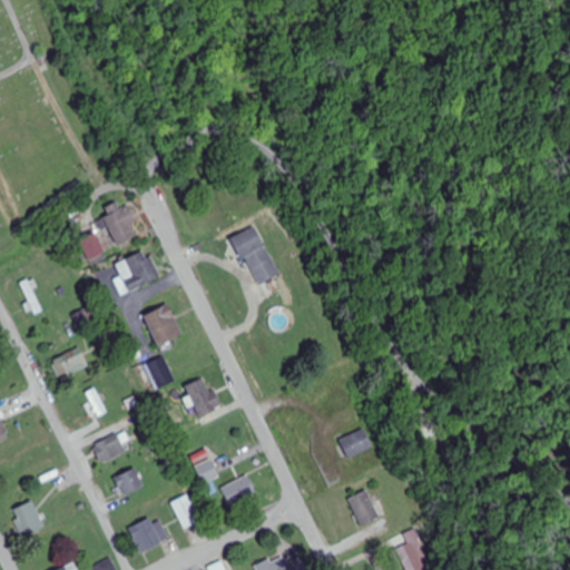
[(130,206),(120,209),(119,205),(105,208),(116,247),(139,239),(130,206)]
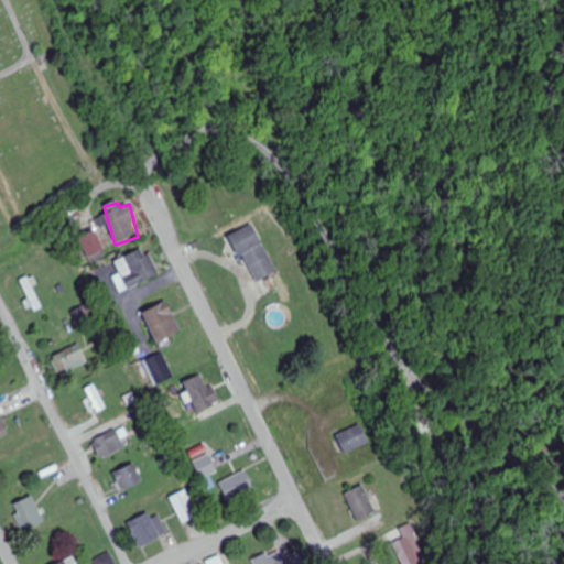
[(76,237),(94,263),(109,253),(91,227),(76,237)]
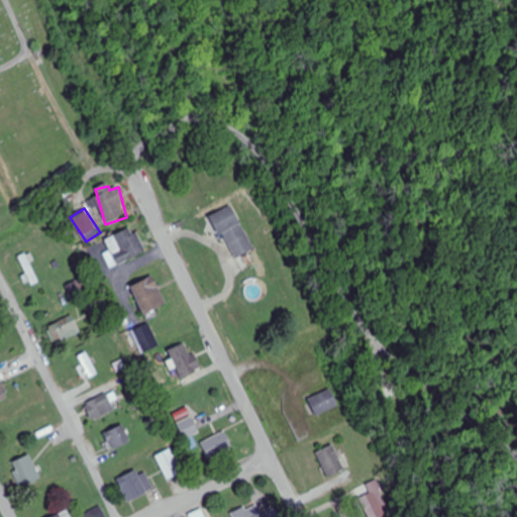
[(235,218),(220,230),(242,257),(256,246),(235,218)]
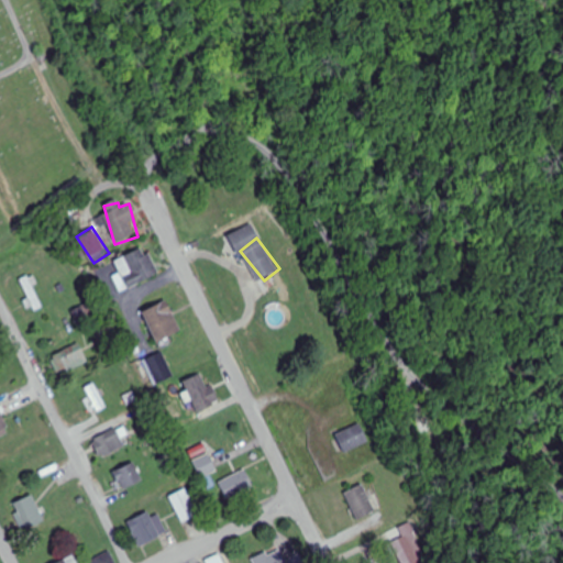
[(109,264),(116,282),(124,278),(129,289),(159,276),(148,247),(109,264)]
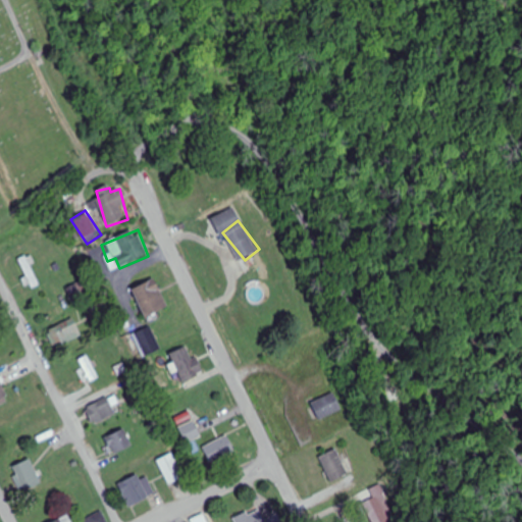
[(134,289),(146,318),(169,308),(157,278),(134,289)]
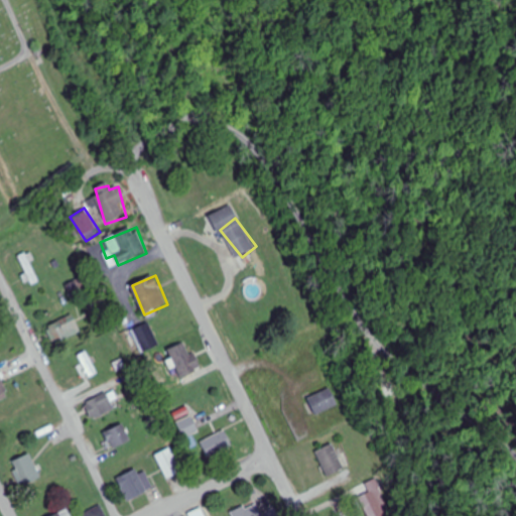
[(52,339),(79,329),(73,312),(46,323),(52,339)]
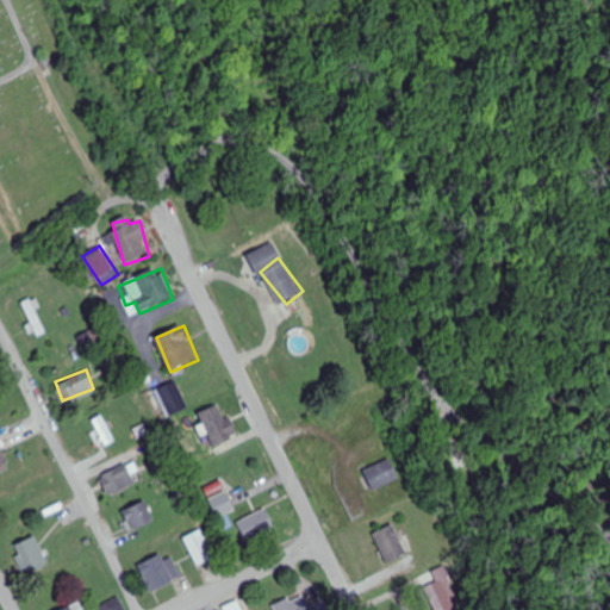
[(157,390),(168,418),(188,410),(179,383),(157,390)]
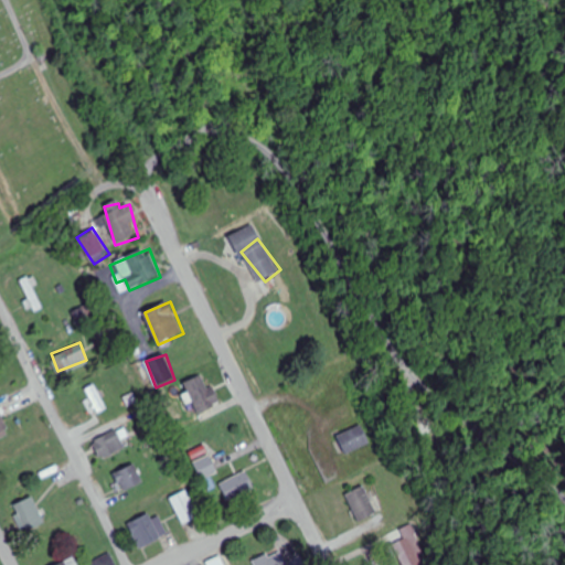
[(222,403),(204,373),(184,385),(201,414),(222,403)]
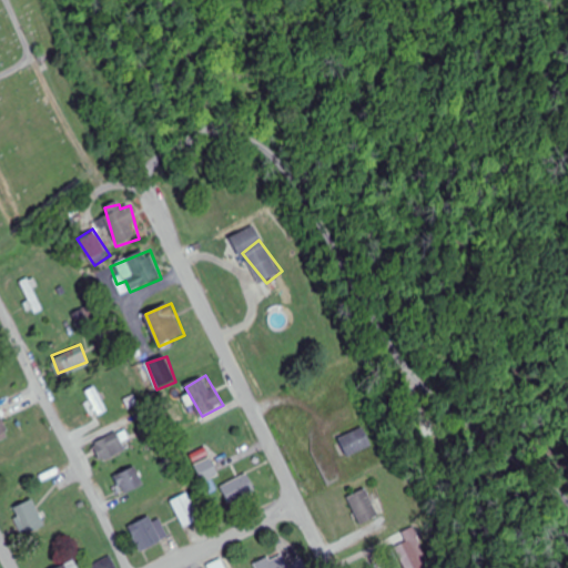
[(373,449),(367,429),(342,437),(348,457),(373,449)]
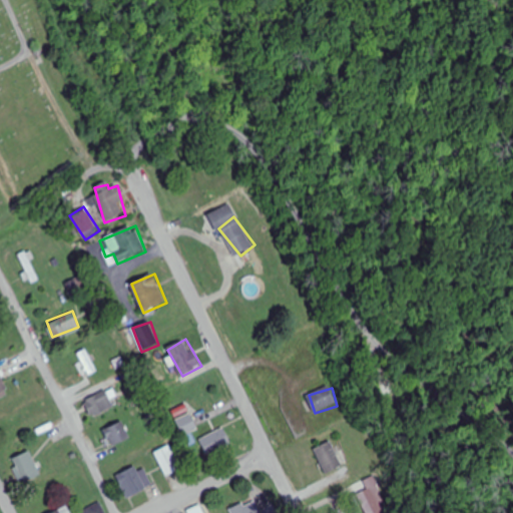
[(114,407),(106,391),(84,402),(92,419),(114,407)]
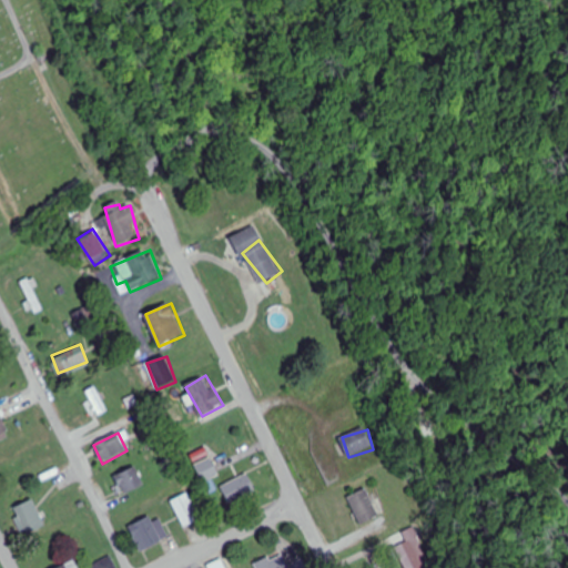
[(203,479),(217,476),(214,463),(200,466),(203,479)]
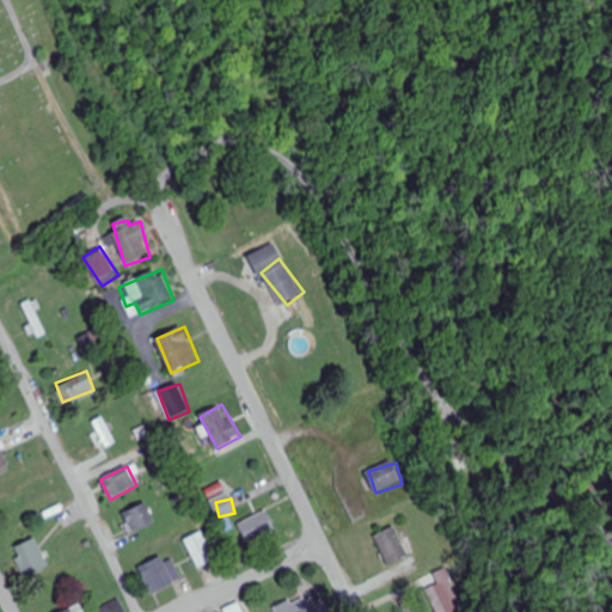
[(134,533),(157,522),(146,502),(124,514),(134,533)]
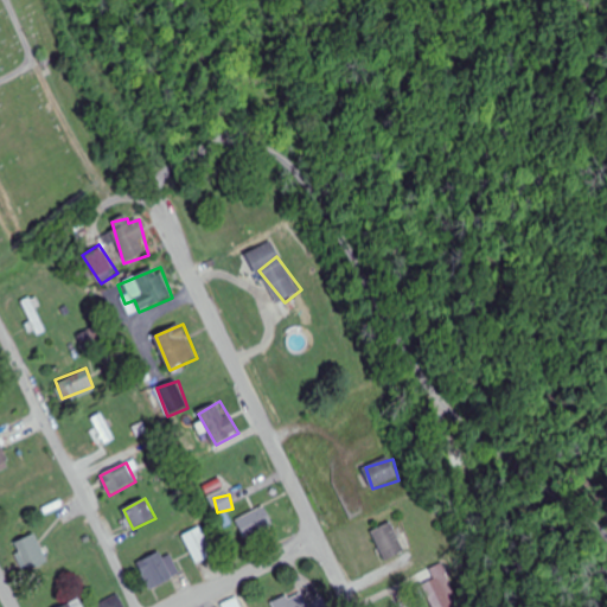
[(236,521),(247,541),(275,526),(264,506),(236,521)]
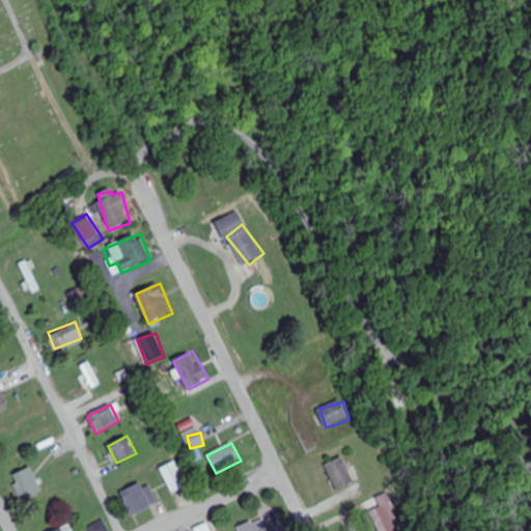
[(338,493),(362,483),(351,455),(327,465),(338,493)]
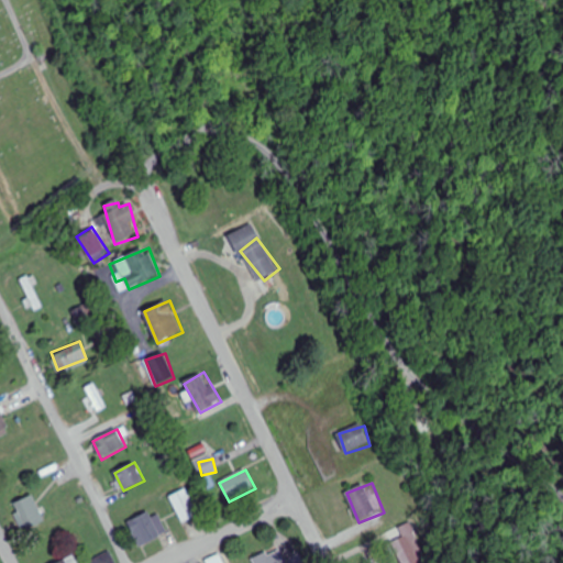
[(181,522),(198,516),(188,489),(170,496),(181,522)]
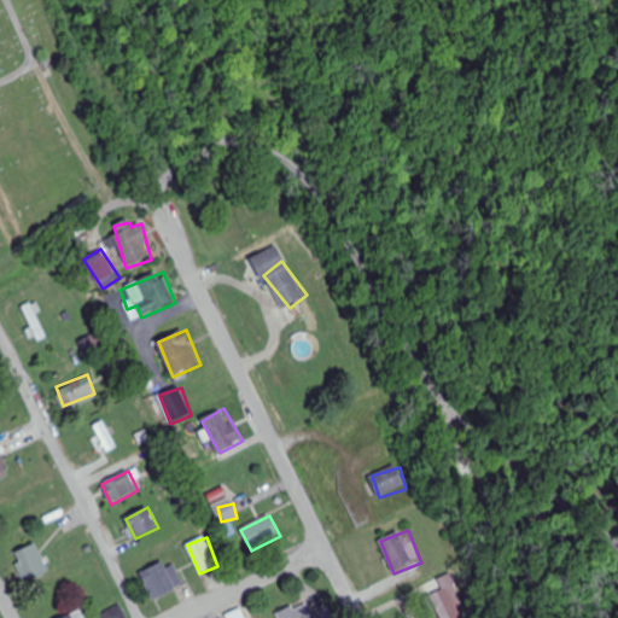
[(15,551),(22,582),(47,575),(39,544),(15,551)]
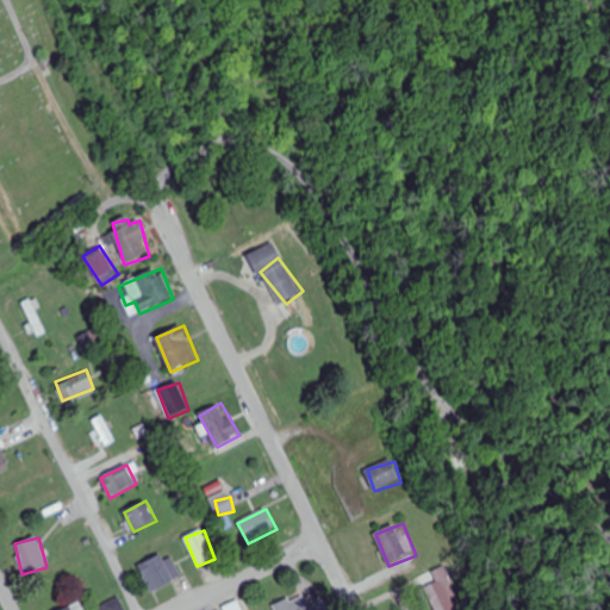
[(138,567),(154,593),(175,582),(161,554),(138,567)]
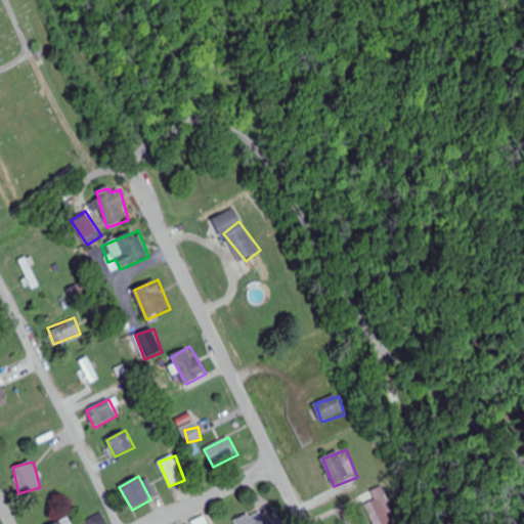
[(270,523),(251,509),(237,523),(270,523)]
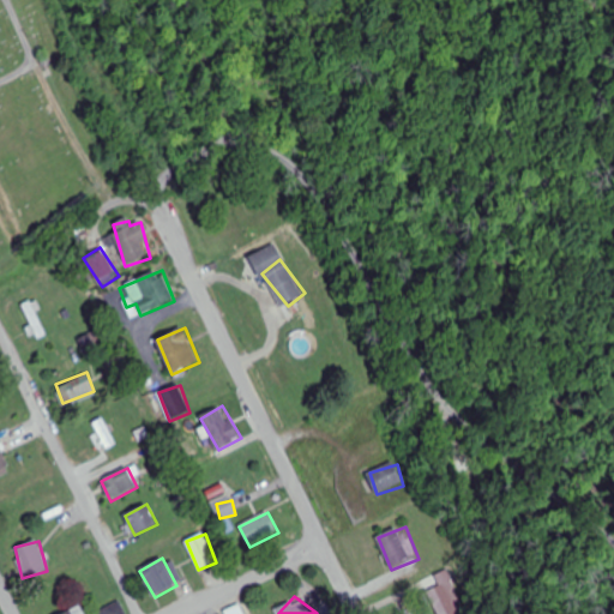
[(100,612),(100,613),(126,613),(121,602),(100,612)]
